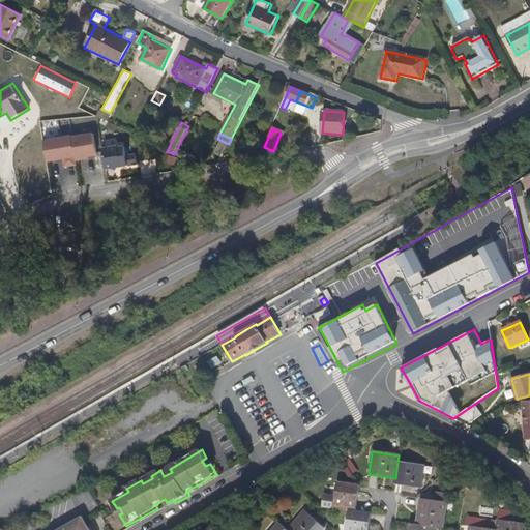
[(347,475),(356,472),(352,459),(344,461),(347,475)]
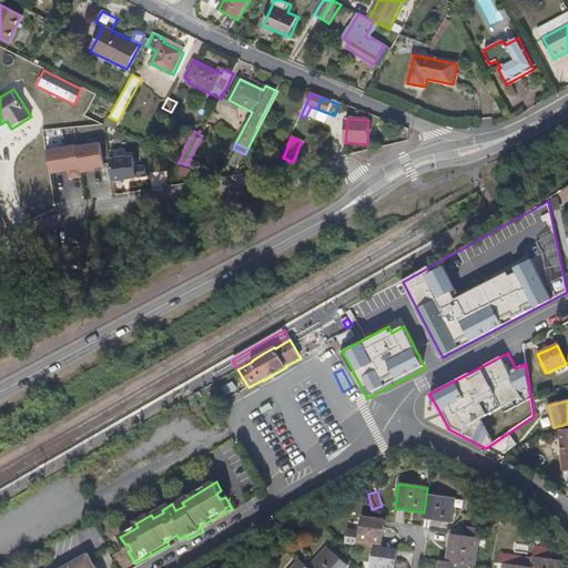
[(454,499),(426,495),(424,513),(423,519),(450,524),(454,499)]
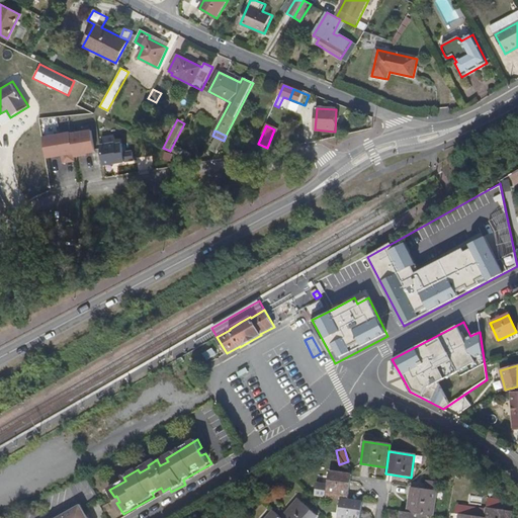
[(340,500),(347,501),(350,476),(329,472),(325,498),(340,500)]
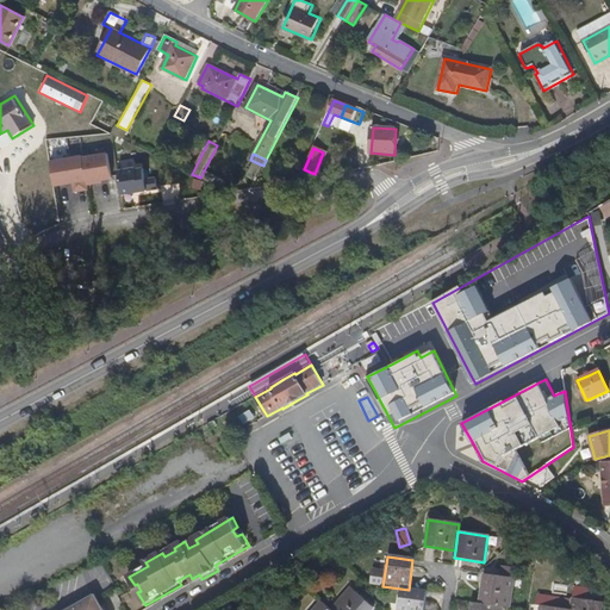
[(484,574),(479,603),(503,607),(510,608),(515,579),(516,570),(500,567),(499,577),(484,574)]
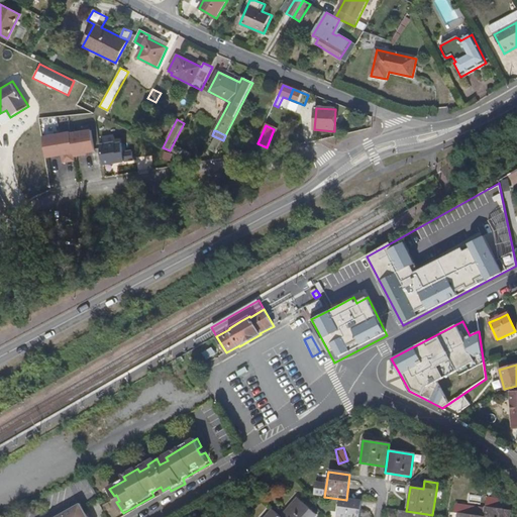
[(485,507),(483,516),(509,516),(510,511),(499,509),(500,500),(486,498),(485,507)]
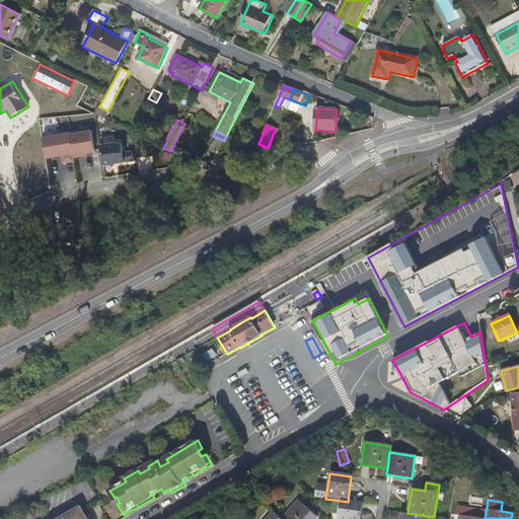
[(298,501),(281,518),(315,518),(317,517),(298,501)]
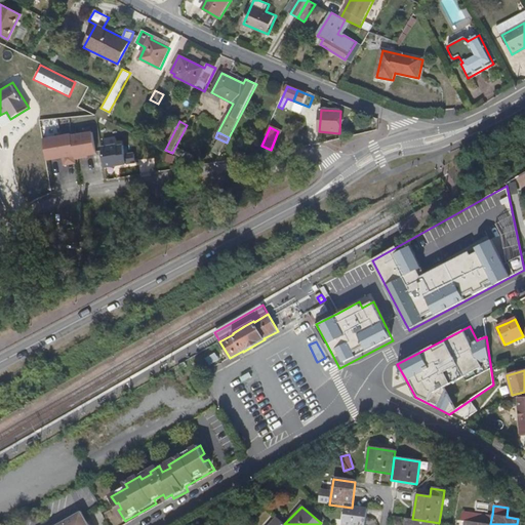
[(365,524),(368,510),(352,508),(345,507),(341,524),(365,524)]
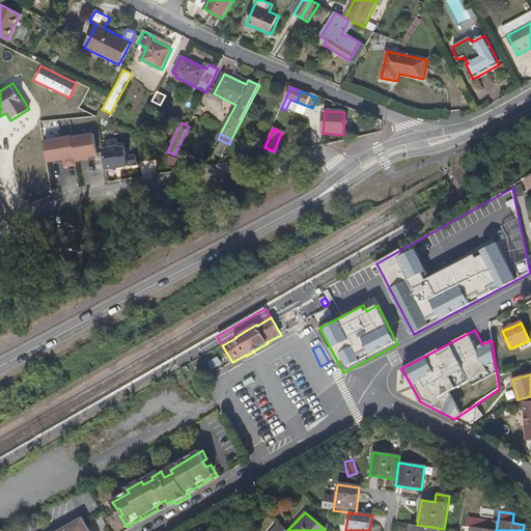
[(89,519),(91,526),(102,524),(100,515),(89,519)]
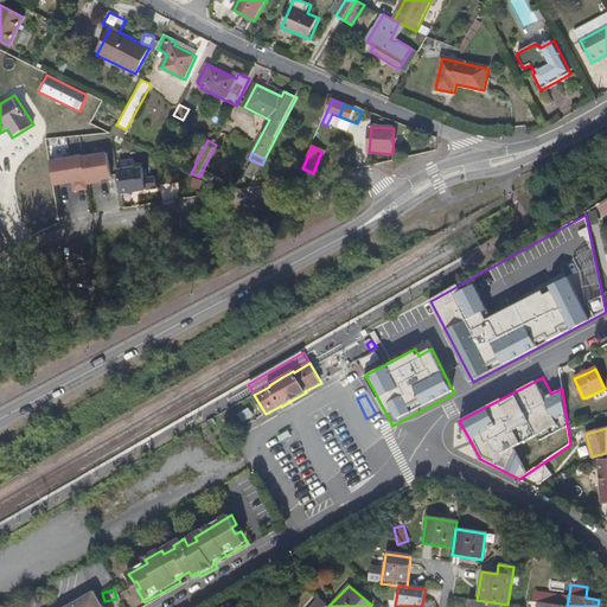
[(102,606),(94,593),(68,606),(102,606)]
